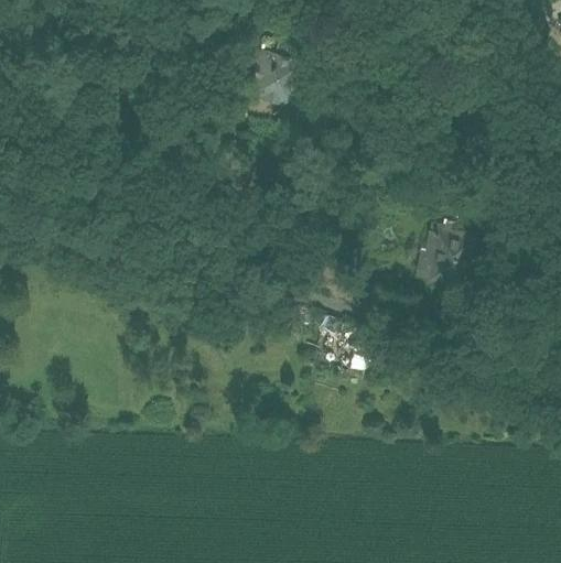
[(299,62),(288,58),(292,43),(288,41),(289,34),(281,32),(279,39),(274,38),(269,54),(261,51),(248,96),(286,106),(299,62)]
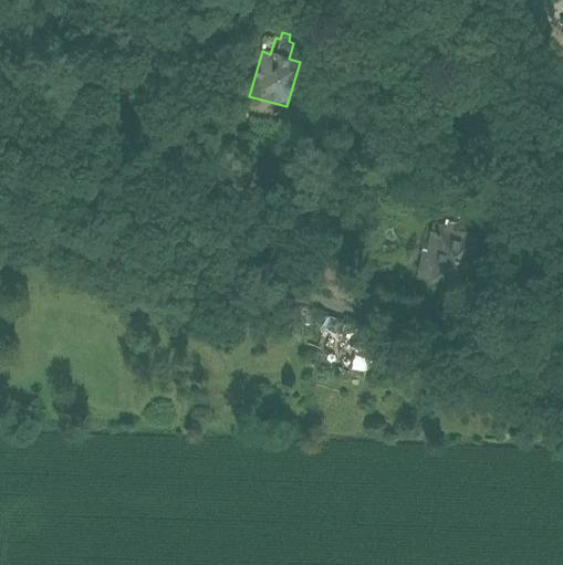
[(470,238),(451,234),(454,226),(428,222),(426,231),(425,231),(420,251),(417,251),(412,279),(427,281),(461,288),(470,238)]
